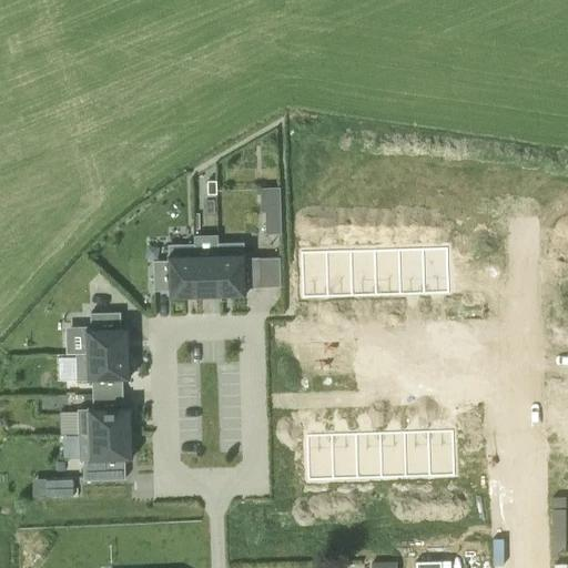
[(216,181),(208,181),(208,195),(216,194),(216,181)]
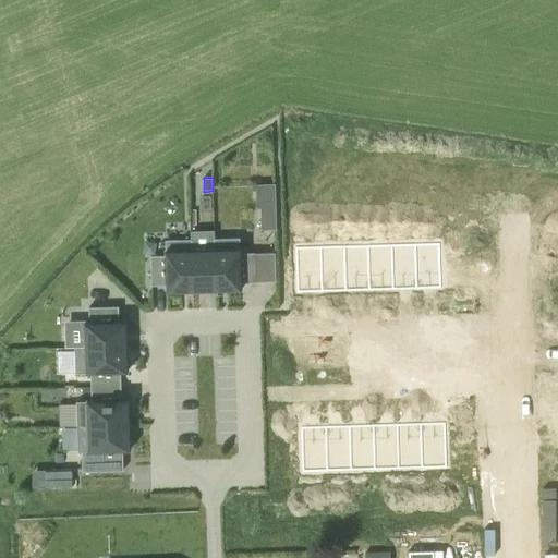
[(255,185),(256,208),(261,208),(276,208),(275,184),(255,185)]
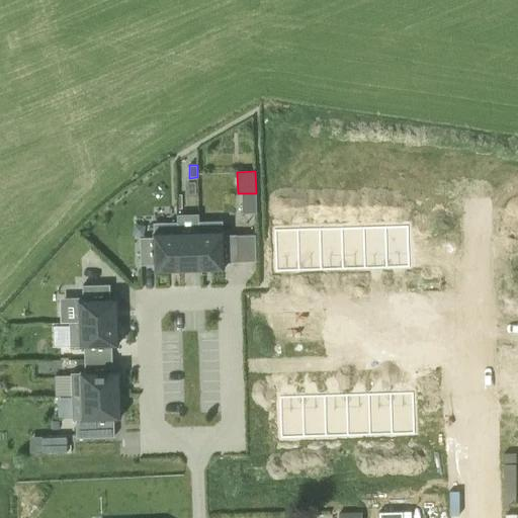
[(223,222),(199,223),(199,231),(200,271),(225,270),(225,263),(238,262),(237,236),(225,236),(224,230),(223,231),(223,222)]
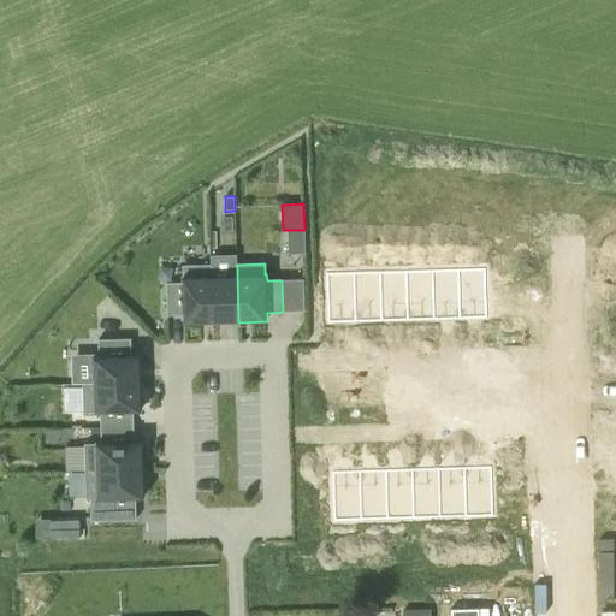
[(211,265),(183,266),(183,276),(182,276),(182,283),(166,283),(167,315),(183,314),(183,324),(212,324),(211,276),(211,265)]
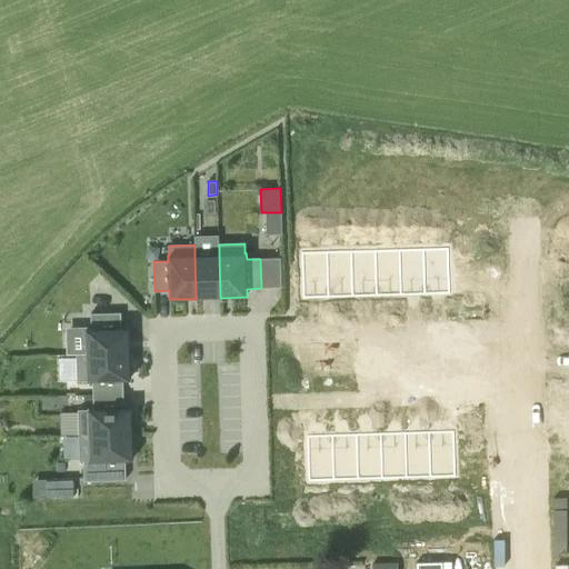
[(220,298),(219,253),(195,255),(196,299),(220,298)]
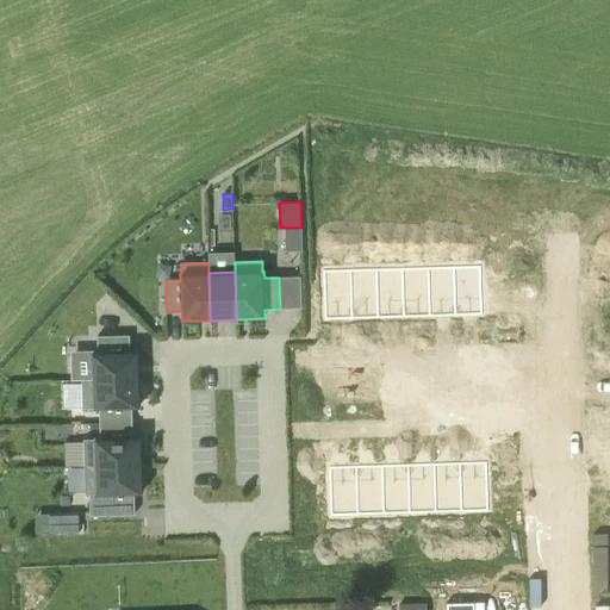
[(456,278),(458,321),(484,319),(483,277),(456,278)]
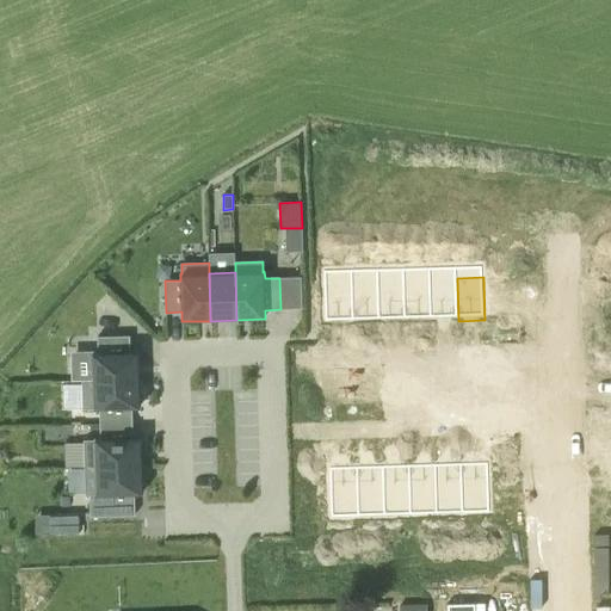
[(406,322),(432,321),(431,278),(405,279),(406,322)]
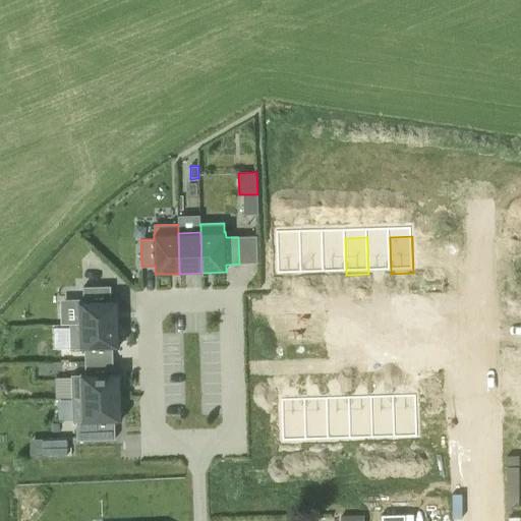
[(368,274),(391,274),(390,237),(367,237),(368,274)]
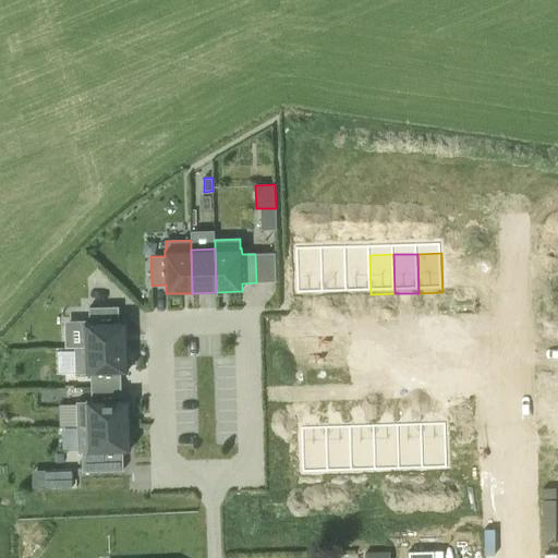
[(299,295),(324,295),(323,255),(298,256),(299,295)]
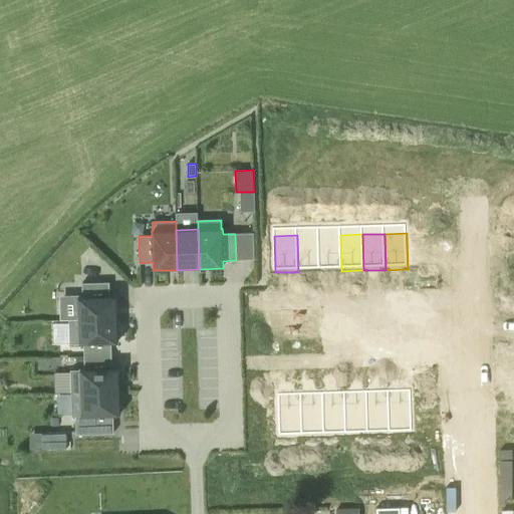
[(298,272),(319,271),(319,235),(297,235),(298,272)]
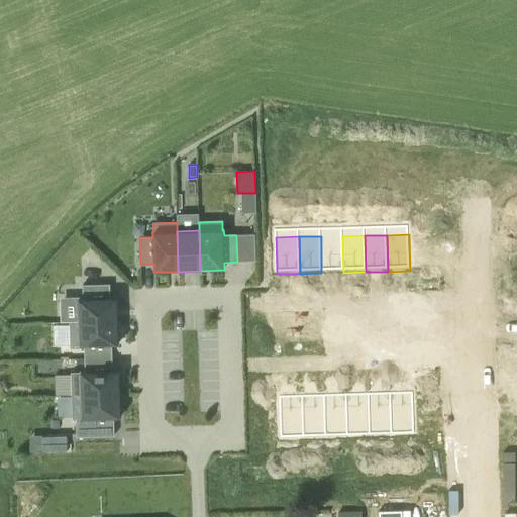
[(321,273),(343,273),(342,236),(321,236),(321,273)]
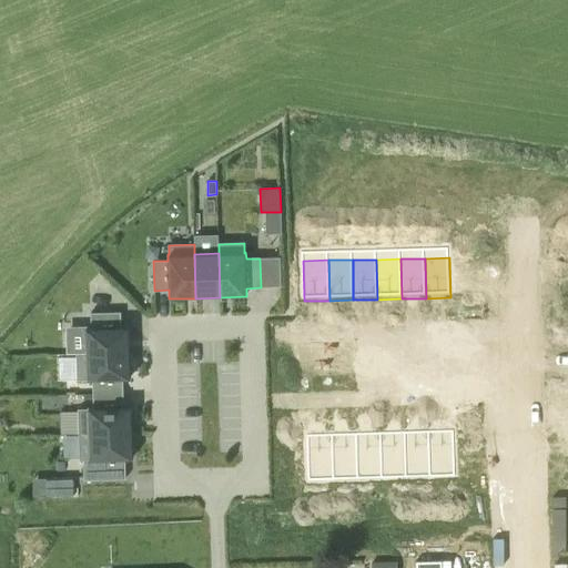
[(121,313),(90,313),(91,327),(85,327),(85,354),(130,353),(130,326),(121,326),(121,313)]
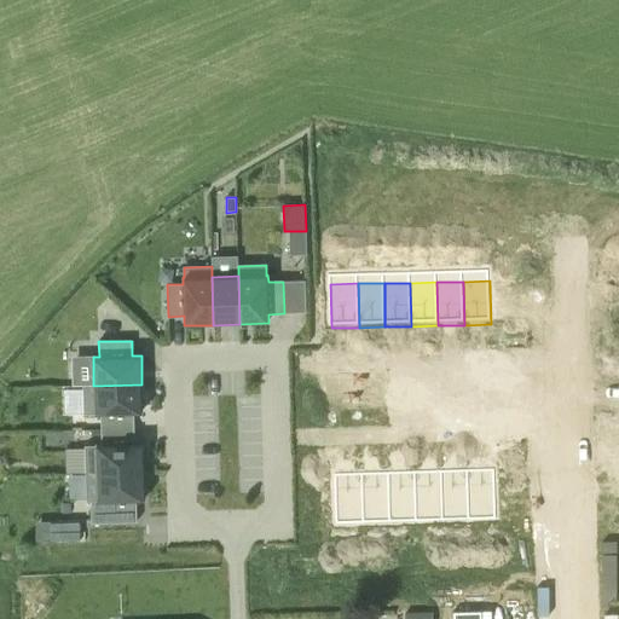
[(142,385),(93,386),(84,387),(84,415),(94,415),(94,416),(102,416),(102,429),(134,429),(133,414),(143,414),(142,385)]
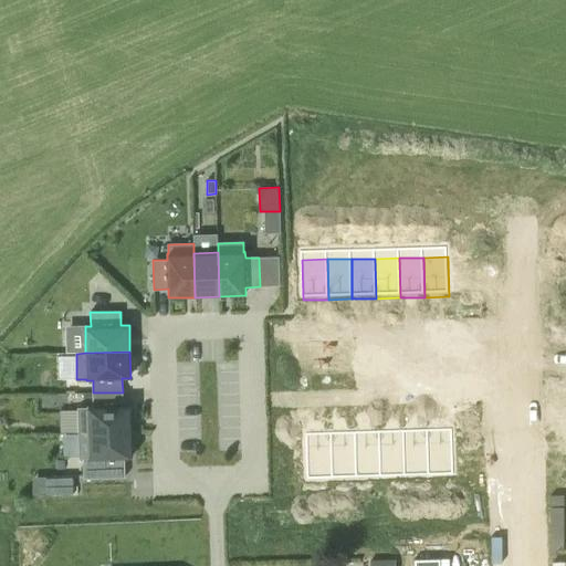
[(123,392),(93,392),(93,406),(87,406),(87,408),(77,408),(79,433),(133,432),(132,405),(123,405),(123,392)]
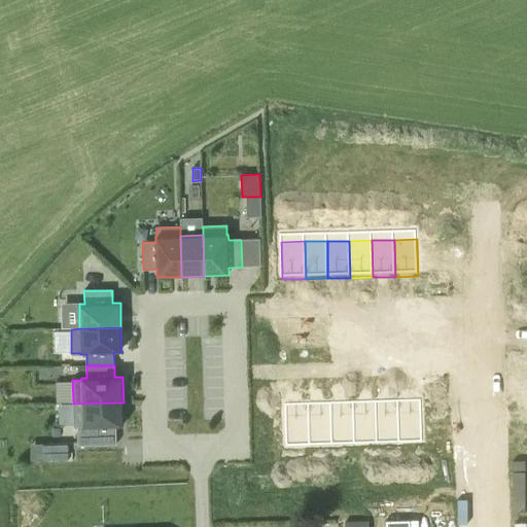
[(353,437),(376,437),(375,399),(353,400),(353,437)]
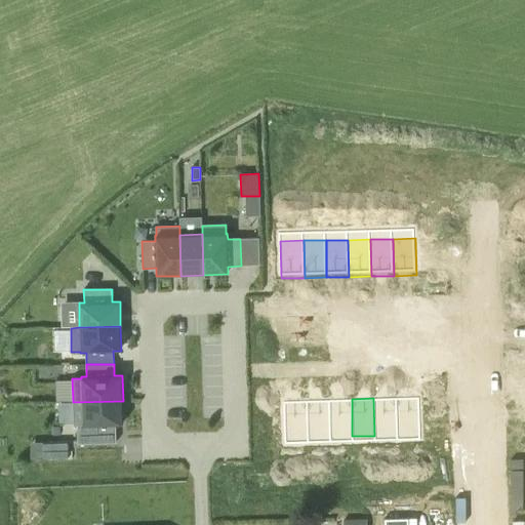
[(374,436),(397,435),(396,398),(373,398),(374,436)]
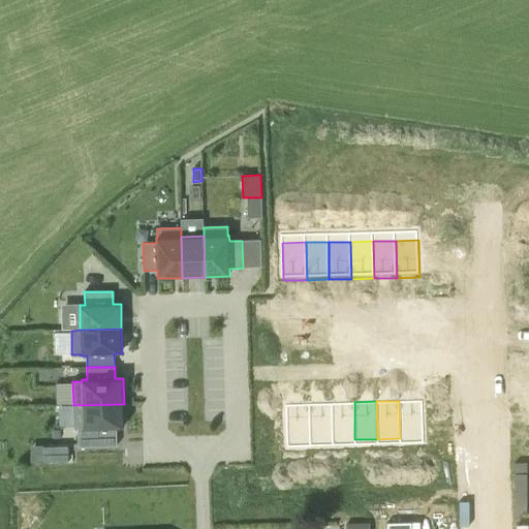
[(399,401),(400,438),(424,438),(423,401),(399,401)]
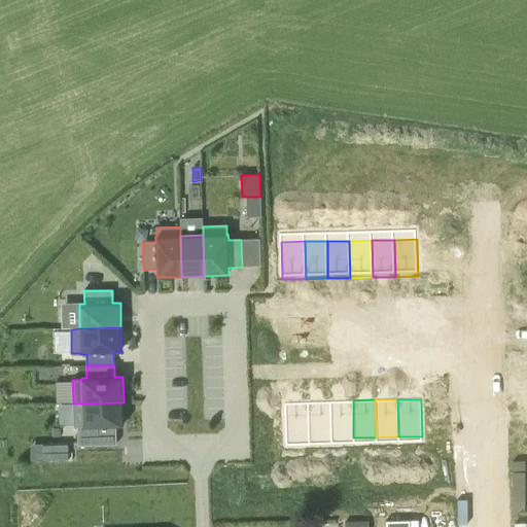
[(309,438),(331,438),(330,400),(308,401),(309,438)]
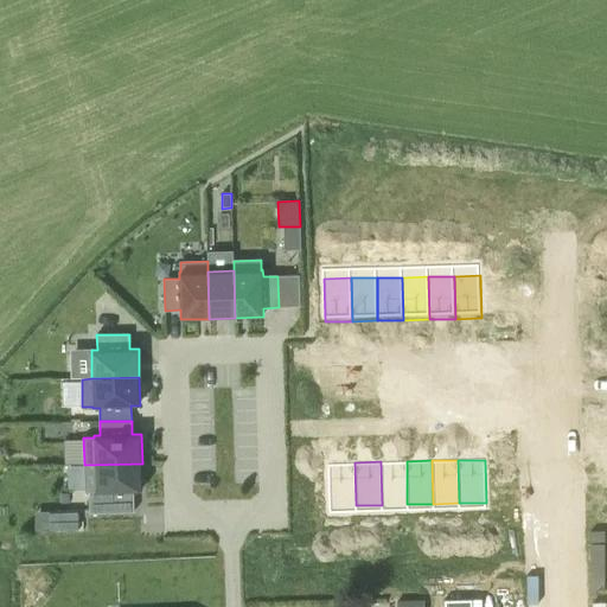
[(382,505),(407,504),(407,461),(381,461),(382,505)]
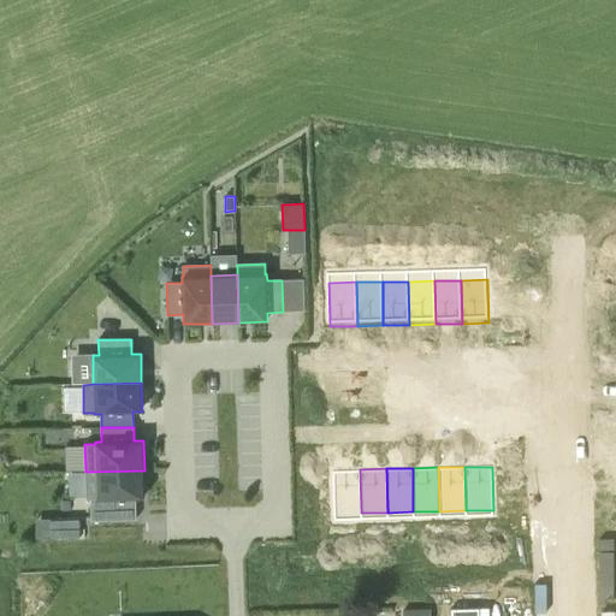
[(333,514),(361,513),(360,469),(333,469),(333,514)]
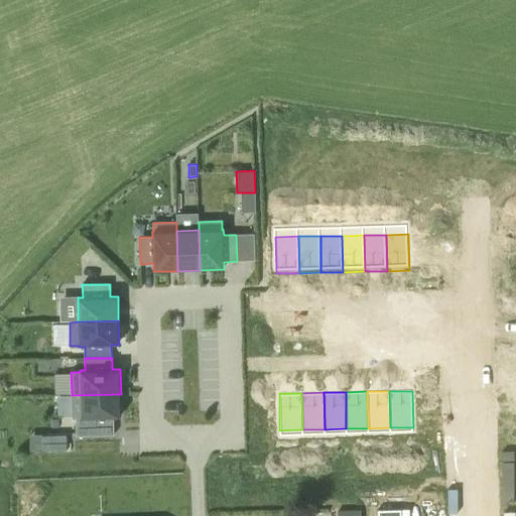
[(121,394),(72,395),(72,418),(77,418),(77,436),(114,435),(114,418),(122,417),(121,394)]
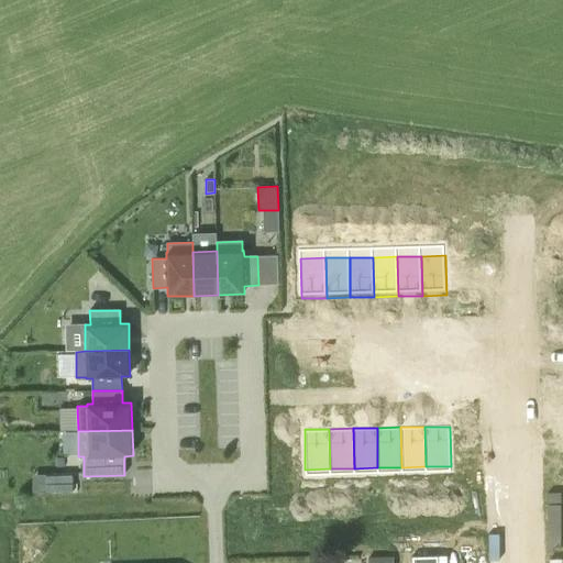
[(73,473),(53,473),(54,492),(74,490),(73,473)]
